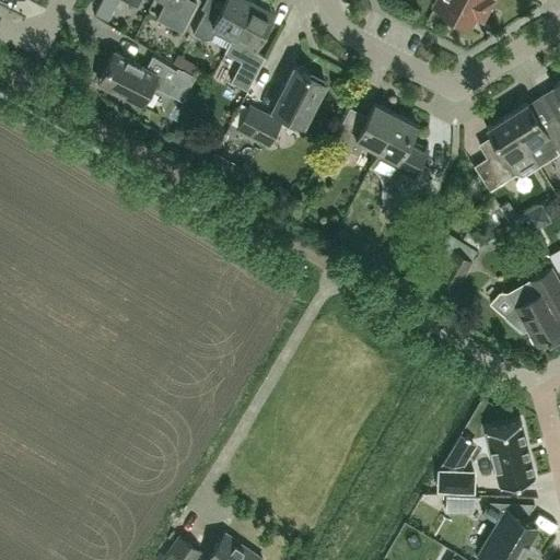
[(167,0),(158,19),(182,31),(197,2),(193,0),(167,0)]
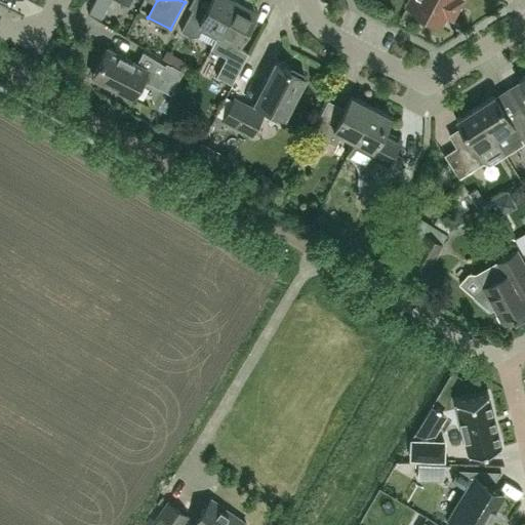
[(210,48),(211,49),(236,0),(209,0),(202,14),(192,9),(180,31),(192,37),(196,36),(212,44),(210,48)]
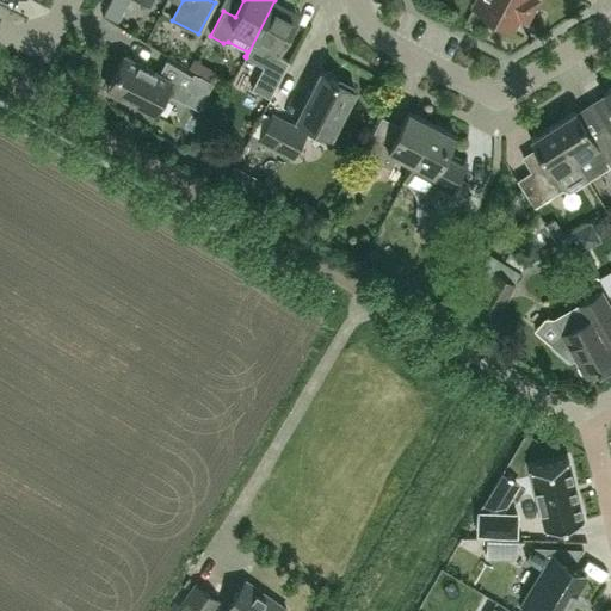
[(276,0),(275,0),(246,57),(263,66),(251,90),(270,99),(289,62),(276,56),(298,12),(276,0)]
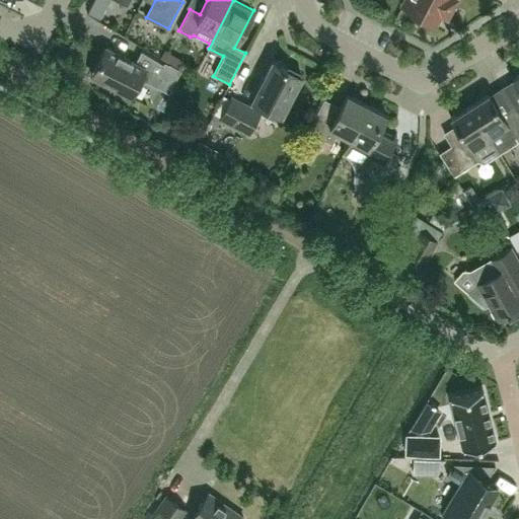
[(441,14),(447,18),(456,0),(405,0),(402,6),(436,23),(441,14)]
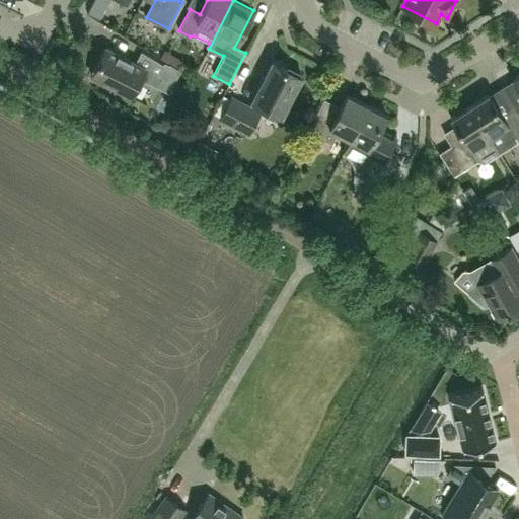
[(169,92),(180,70),(166,61),(164,65),(142,51),(136,63),(106,48),(92,75),(132,96),(141,78),(169,92)]
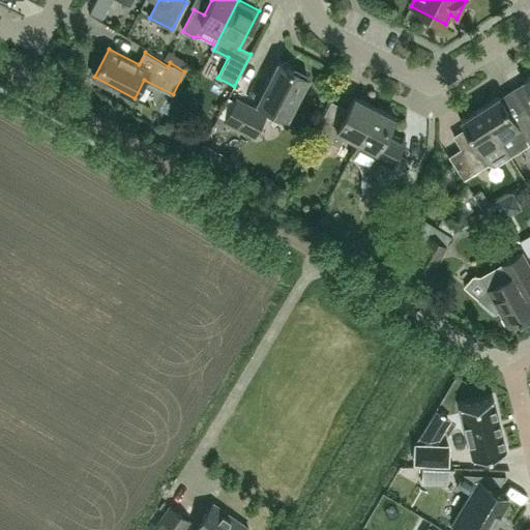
[(264,113),(267,107),(288,117),(308,77),(280,61),(259,102),(260,102),(256,109),(237,98),(226,121),(255,137),(266,114),(264,113)]
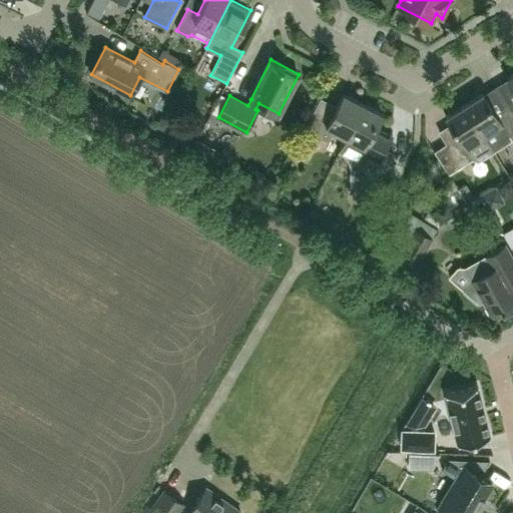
[(334,130),(346,136),(363,103),(343,93),(330,119),(314,111),(299,139),(316,147),(321,138),(329,142),(334,130)]
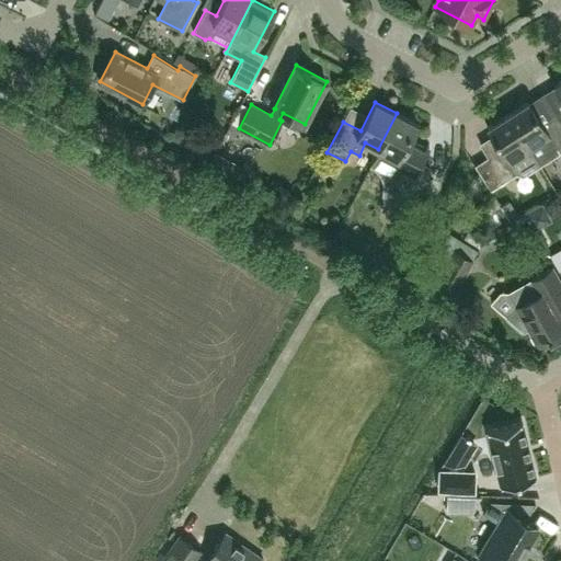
[(527,103),(507,116),(538,165),(559,151),(557,148),(560,145),(560,123),(558,117),(554,113),(540,123),(527,103)]
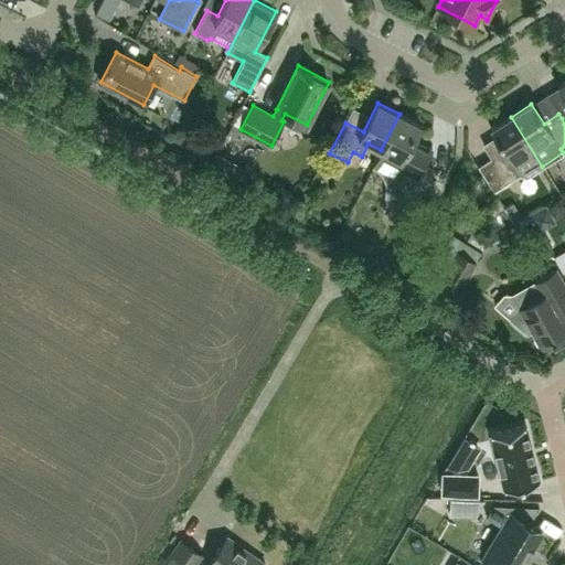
[(420,125),(400,114),(381,150),(373,164),(390,174),(388,184),(386,189),(385,193),(385,198),(387,202),(391,206),(398,211),(432,147),(414,138),(420,125)]
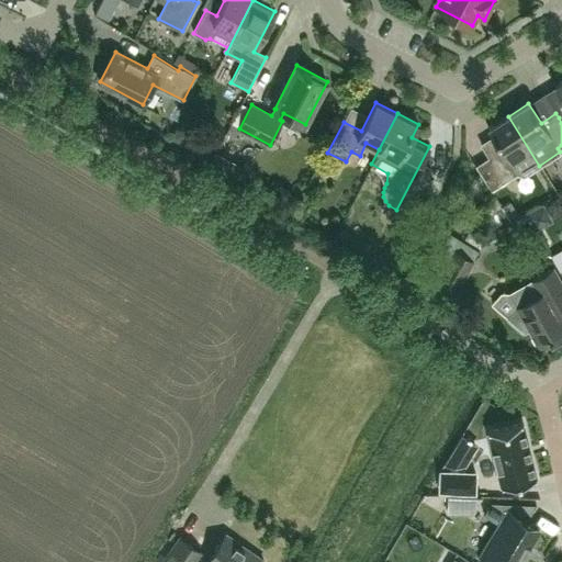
[(539,166),(508,116),(489,128),(495,138),(482,147),(504,181),(516,173),(523,176),(539,166)]
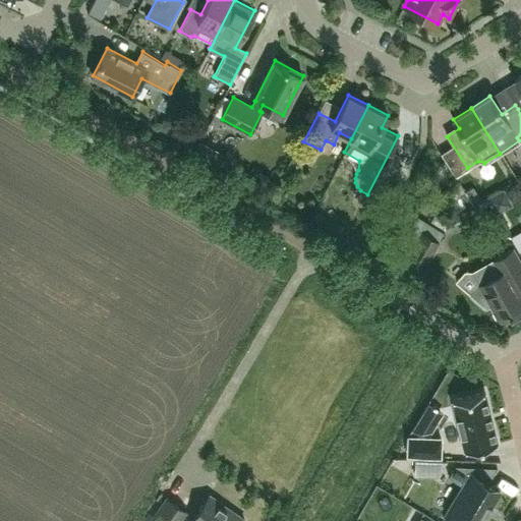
[(421,232),(406,257),(422,268),(438,242),(421,232)]
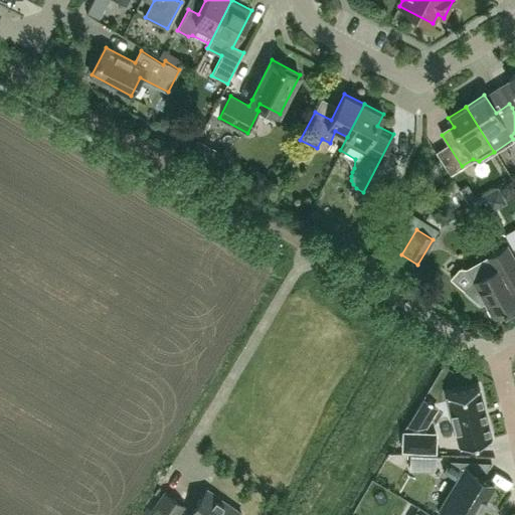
[(514,291),(514,261),(507,246),(468,269),(475,280),(466,290),(480,303),(485,300),(494,316),(514,304),(514,292),(514,291)]
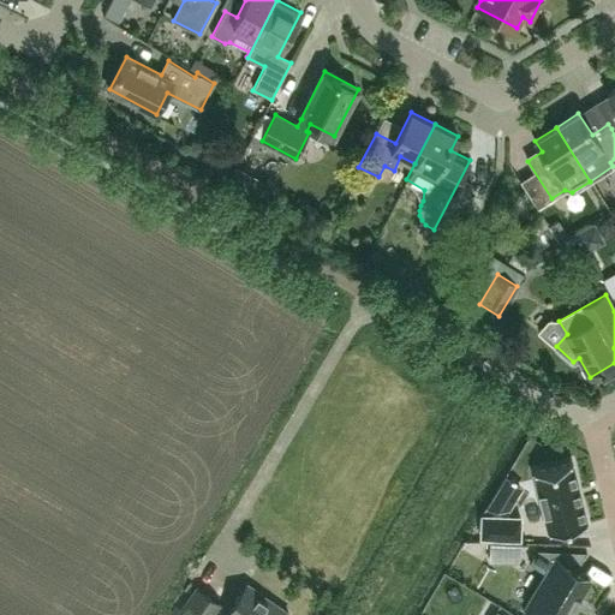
[(586,523),(571,463),(533,471),(549,532),(586,523)]
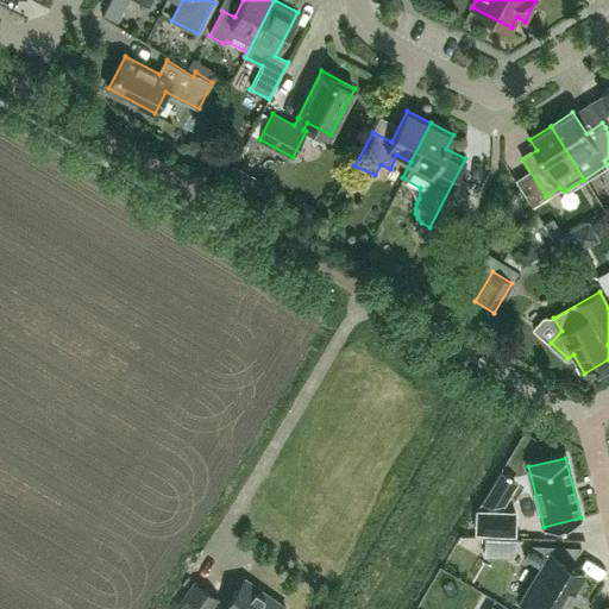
[(508,472),(507,475),(500,471),(481,504),(506,506),(519,482),(510,477),(512,475),(508,472)]
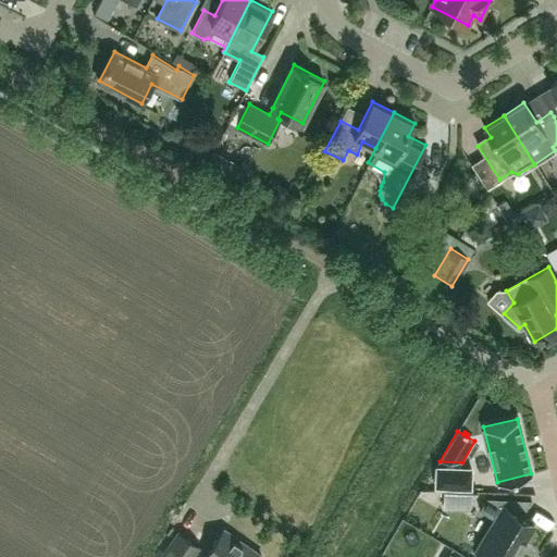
[(472,491),(472,469),(436,468),(435,489),(472,491)]
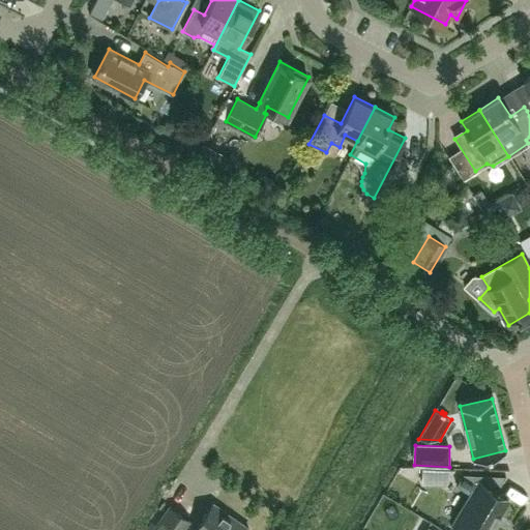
[(454,469),(422,468),(421,486),(444,486),(454,469)]
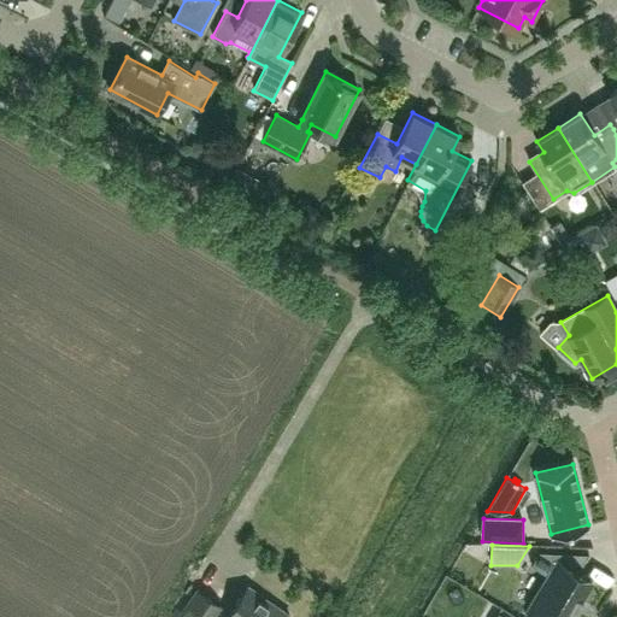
[(539,551),(530,564),(548,574),(527,610),(539,616),(568,616),(571,611),(574,612),(576,611),(573,609),(579,599),(581,601),(582,599),(581,598),(592,579),(577,570),(588,552),(539,551)]
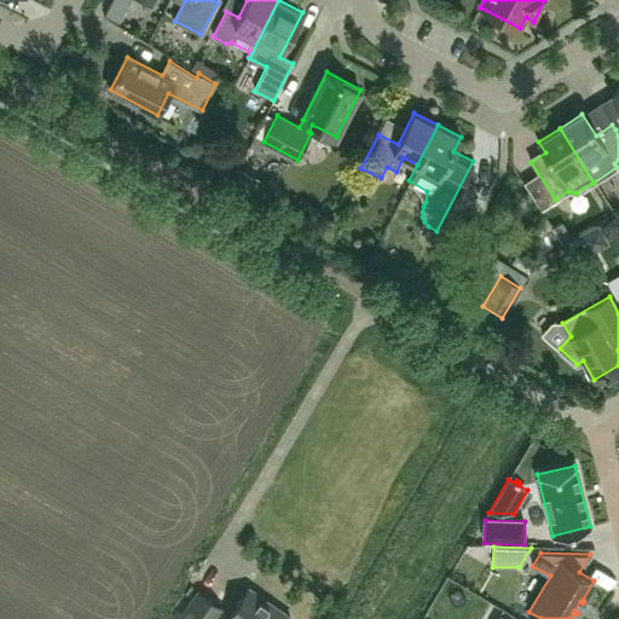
[(290,618),(291,618),(249,588),(226,618),(290,618)]
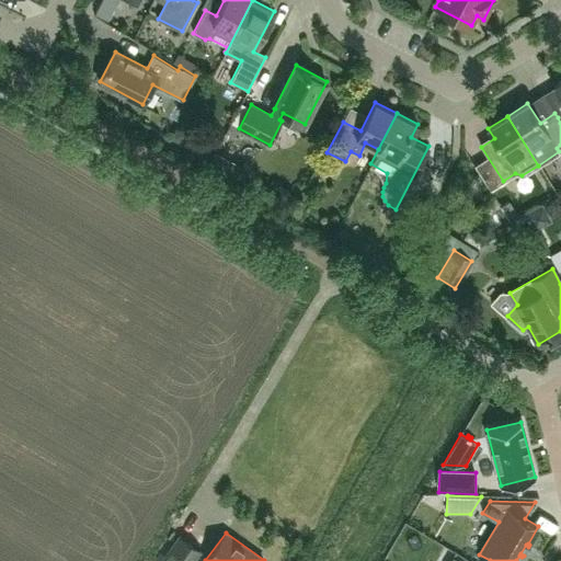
[(180,535),(160,560),(194,560),(202,551),(180,535)]
